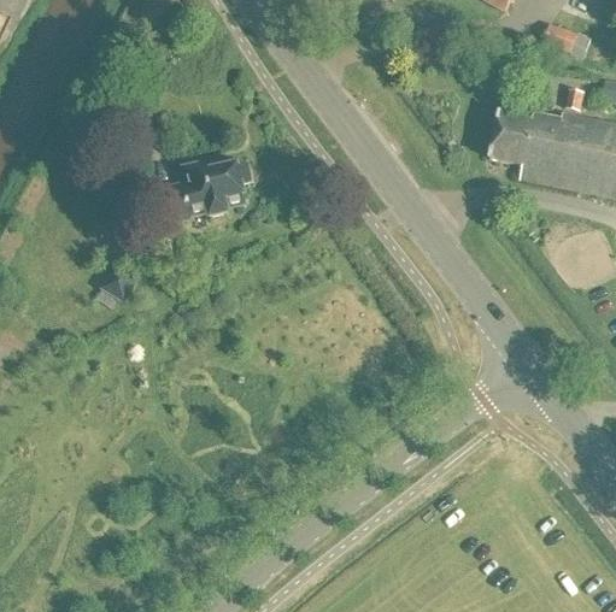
[(476,0),(504,15),(511,0),(476,0)]
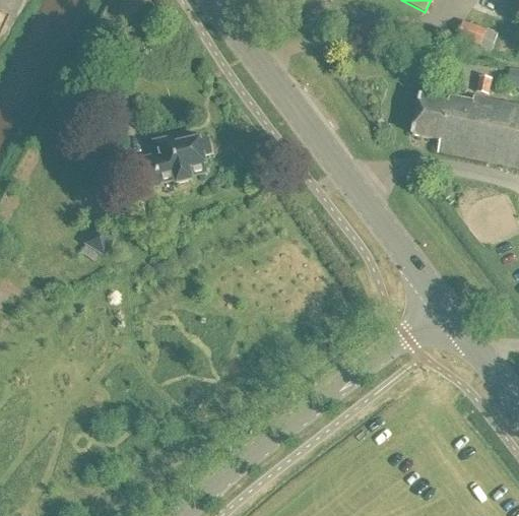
[(480,46),(487,28),(464,20),(458,38),(480,46)]
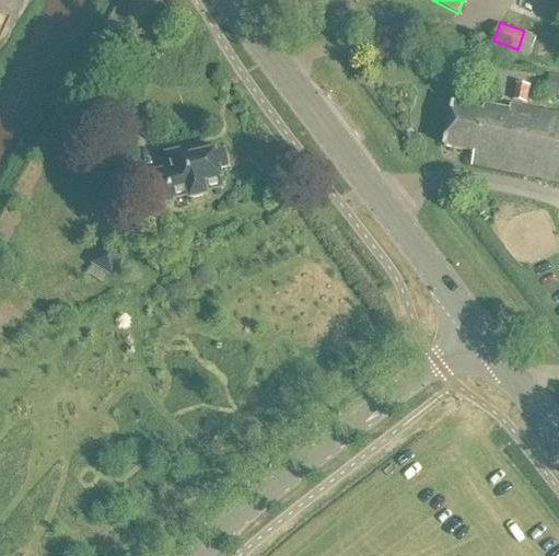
[(558,76),(549,74),(546,91),(558,93),(558,76)]
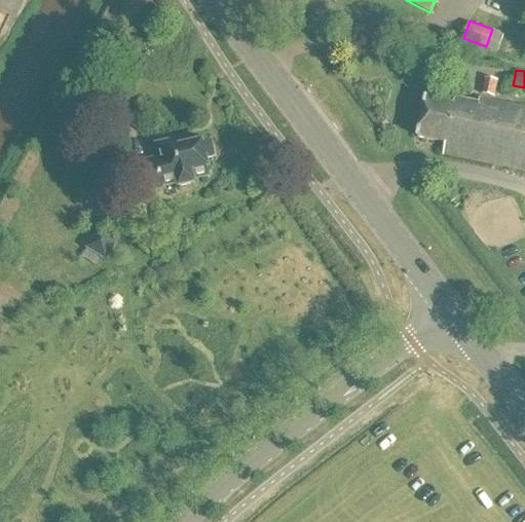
[(495,96),(498,79),(485,77),(482,94),(495,96)]
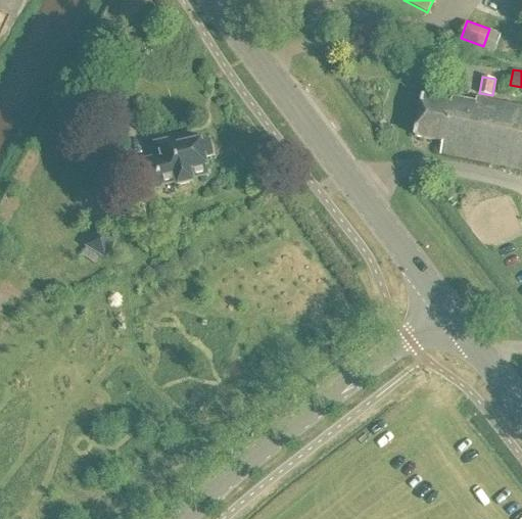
[(521,106),(477,97),(476,101),(454,97),(453,103),(423,96),(415,135),(444,141),(442,152),(521,170),(521,106)]
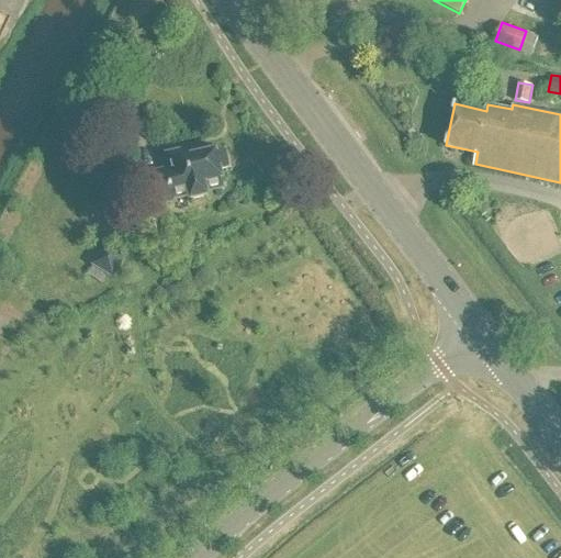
[(219,166),(229,164),(226,149),(217,152),(216,146),(174,156),(176,163),(148,169),(156,201),(176,196),(175,192),(190,189),(191,194),(206,191),(205,187),(223,182),(219,166)]
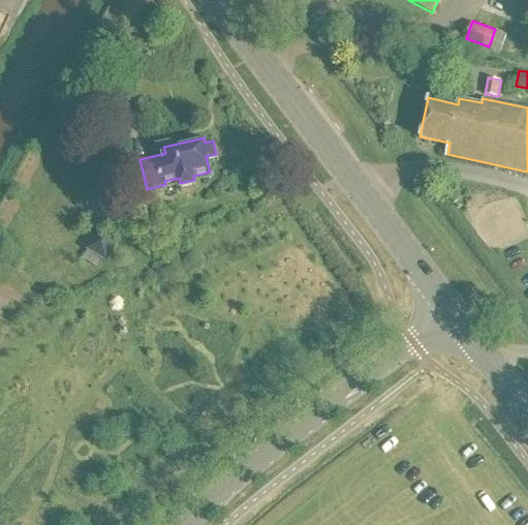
[(100,226),(87,247),(107,259),(120,239),(100,226)]
